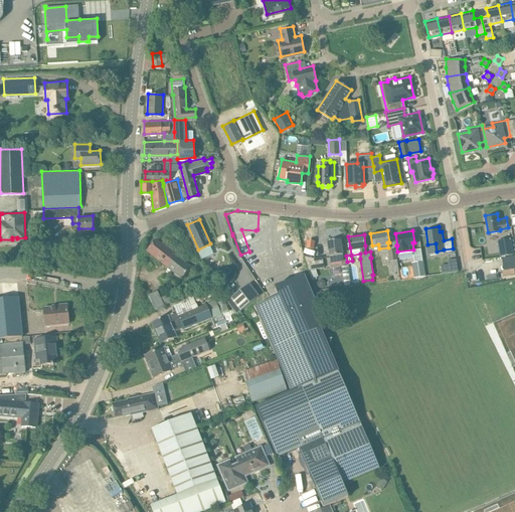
[(500,254),(501,254),(513,252),(510,236),(497,238),(500,254)]
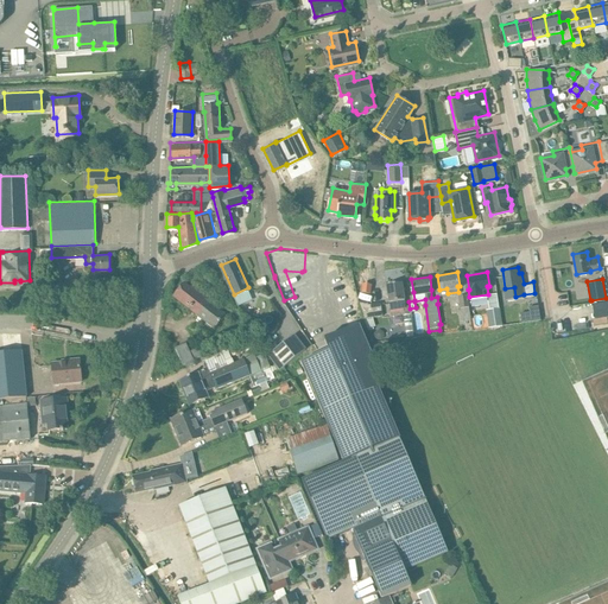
[(184,280),(173,294),(214,326),(226,312),(208,299),(210,296),(192,281),(190,285),(184,280)]
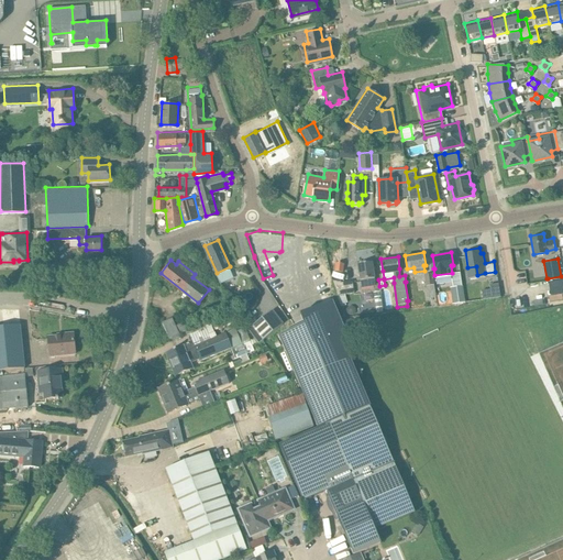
[(359,262),(362,291),(379,288),(379,282),(375,283),(372,260),(359,262)]
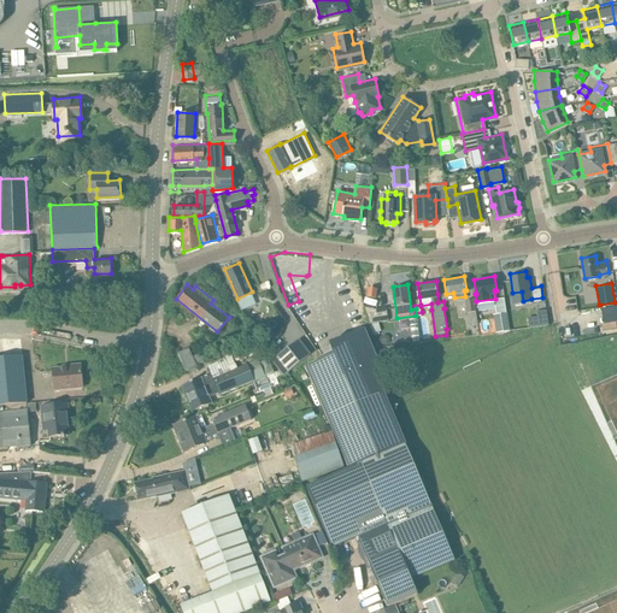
[(475,296),(464,299),(466,311),(469,324),(479,323),(475,296)]
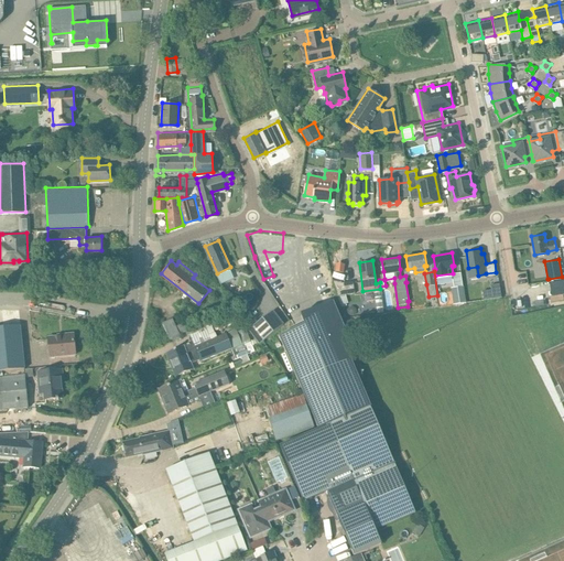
[(517,283),(528,280),(525,272),(514,274),(517,283)]
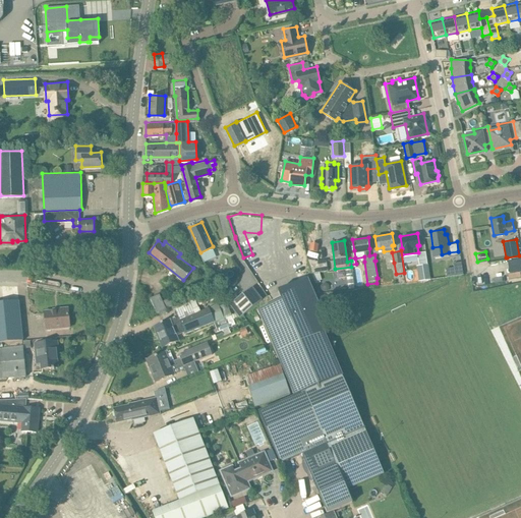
[(311,270),(311,271),(328,269),(326,257),(315,259),(315,257),(307,257),(311,270)]
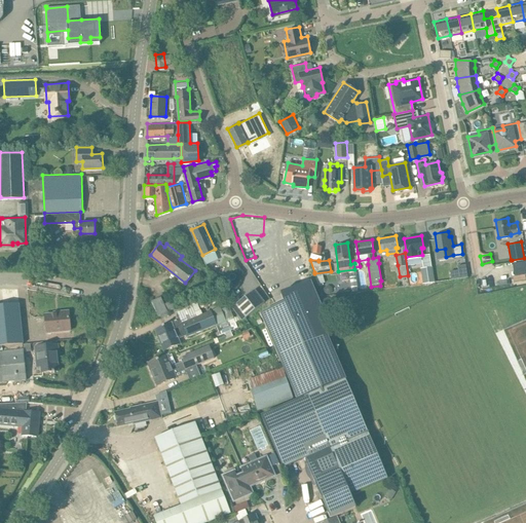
[(465,262),(457,264),(459,276),(467,275),(465,262)]
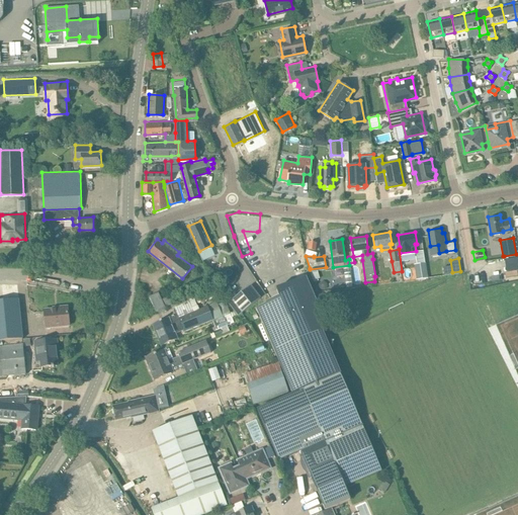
[(426,260),(414,262),(416,277),(428,275),(426,260)]
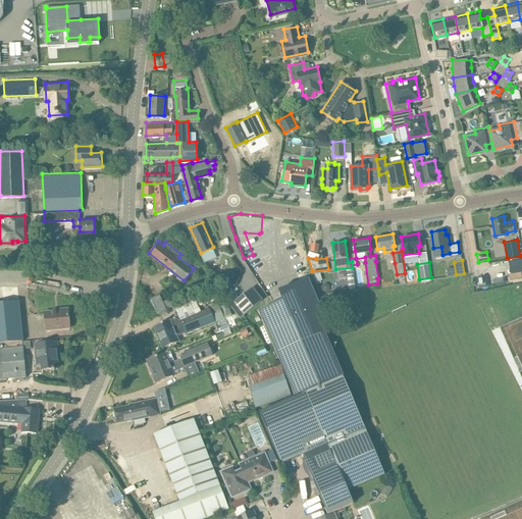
[(258,309),(296,396),(343,375),(323,327),(328,325),(308,277),(278,290),(282,299),(258,309)]
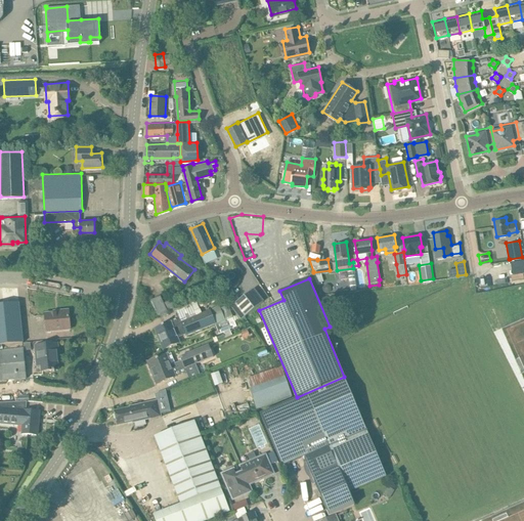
[(245,314),(264,299),(254,286),(234,301),(245,314)]
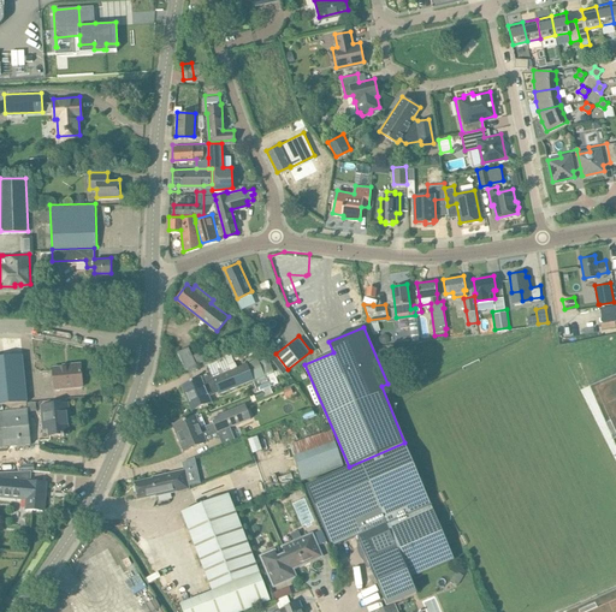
[(191,352),(189,345),(177,350),(187,369),(217,356),(211,344),(191,352)]
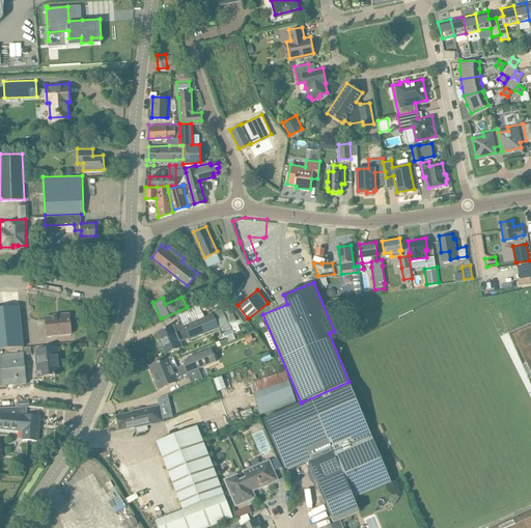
[(0,346),(22,345),(24,344),(20,304),(0,305),(0,346)]
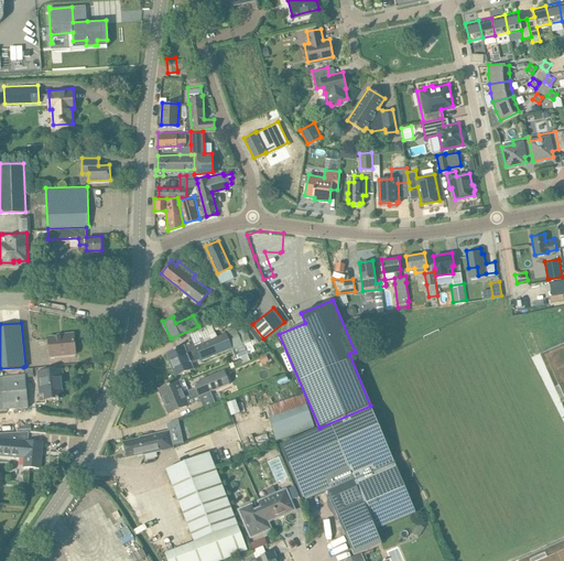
[(255,348),(246,325),(237,330),(236,327),(195,344),(194,341),(190,342),(188,341),(183,343),(183,345),(166,352),(175,374),(193,366),(191,362),(201,357),(201,359),(231,346),(236,356),(240,355),(240,356),(242,362),(249,358),(247,352),(255,348)]
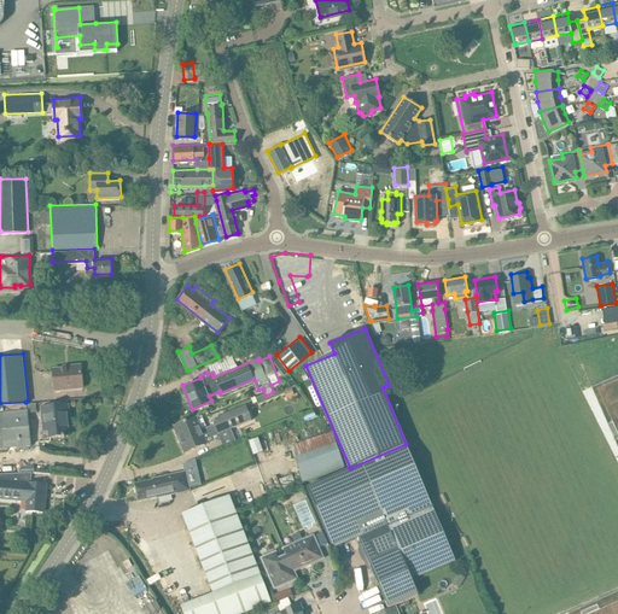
[(81,364),(53,367),(54,387),(82,385),(81,364)]
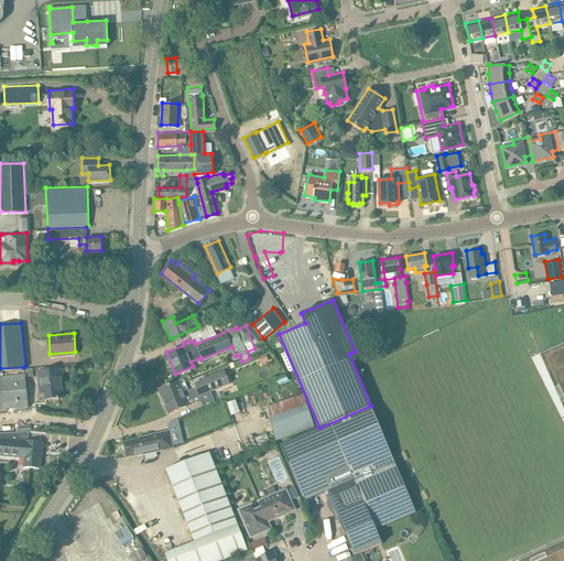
[(269,358),(266,353),(259,355),(261,362),(269,358)]
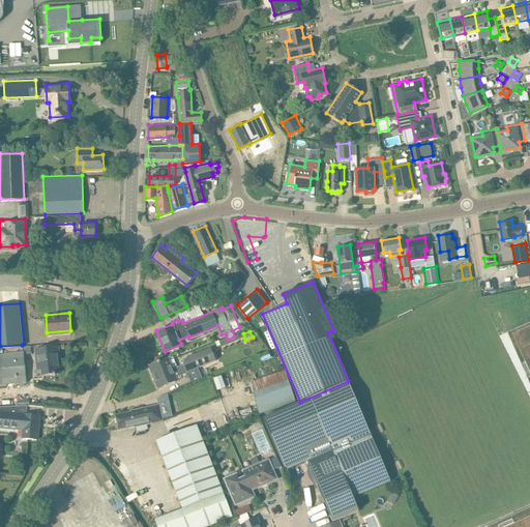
[(221,343),(228,340),(226,334),(218,338),(221,343)]
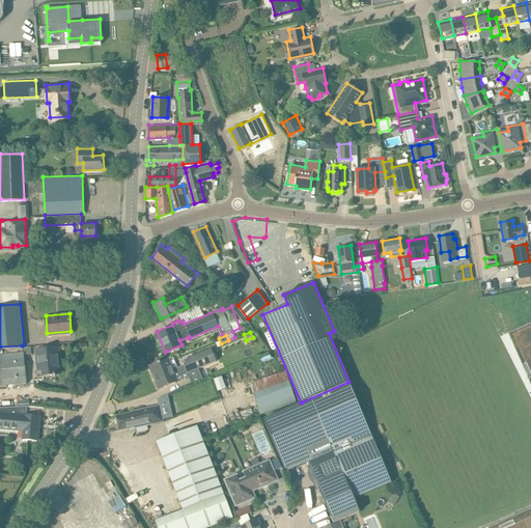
[(22,345),(0,346),(0,384),(27,382),(24,351),(23,351),(22,345)]
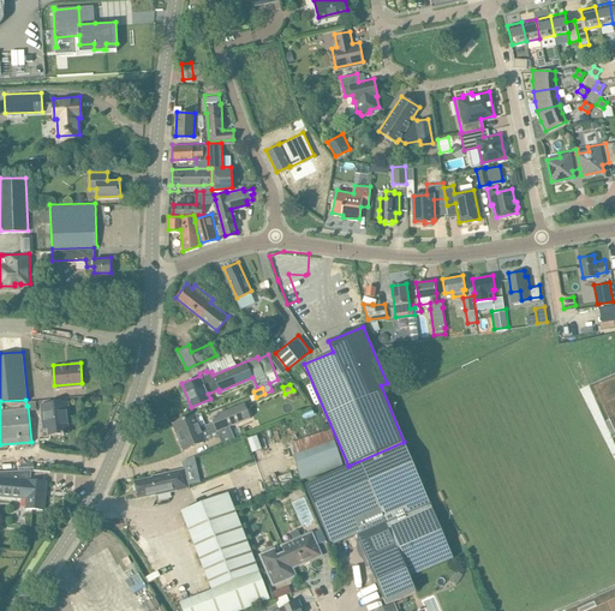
[(67,400),(41,402),(43,426),(48,425),(48,432),(69,431),(66,413),(69,413),(67,400)]
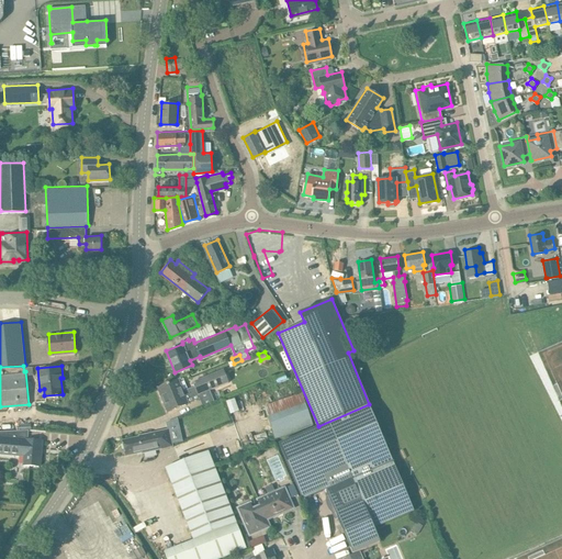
[(188,401),(187,398),(228,380),(223,368),(192,380),(194,384),(183,390),(178,378),(158,386),(168,410),(188,401)]
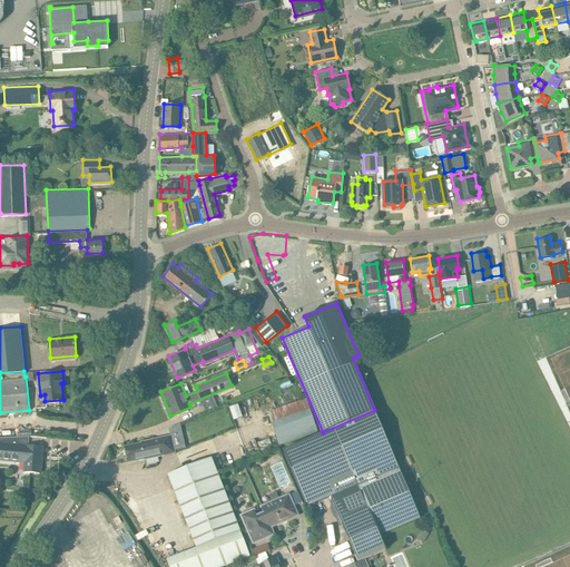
[(317,429),(306,396),(267,409),(279,442),(317,429)]
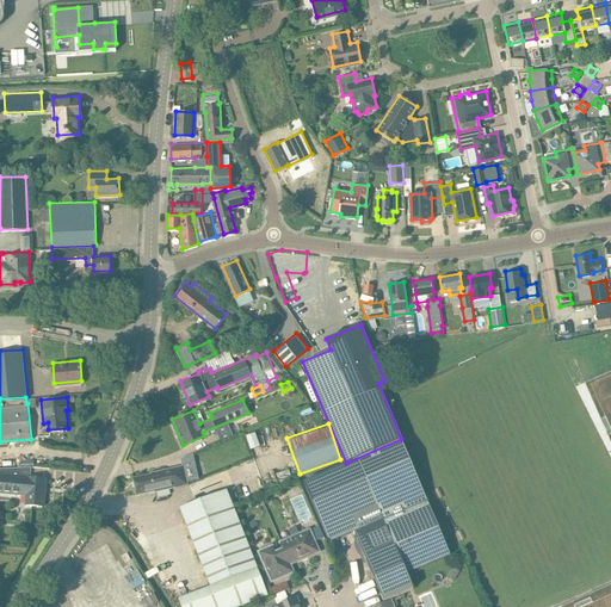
[(450,552),(406,450),(401,439),(346,463),(303,481),(329,539),(353,530),(383,600),(413,587),(406,571),(450,552)]
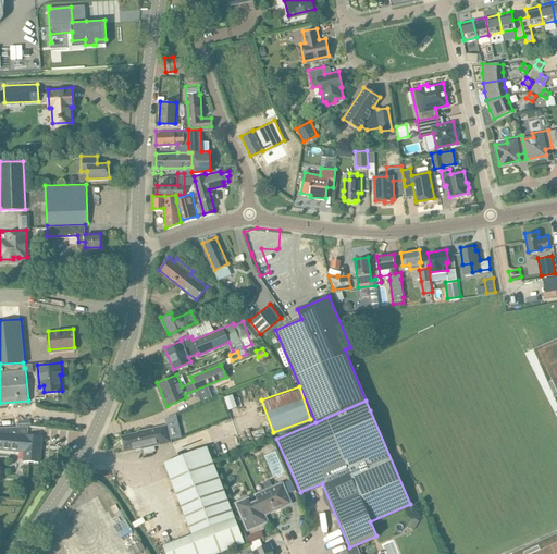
[(166,423),(166,425),(177,421),(175,413),(164,416),(166,423)]
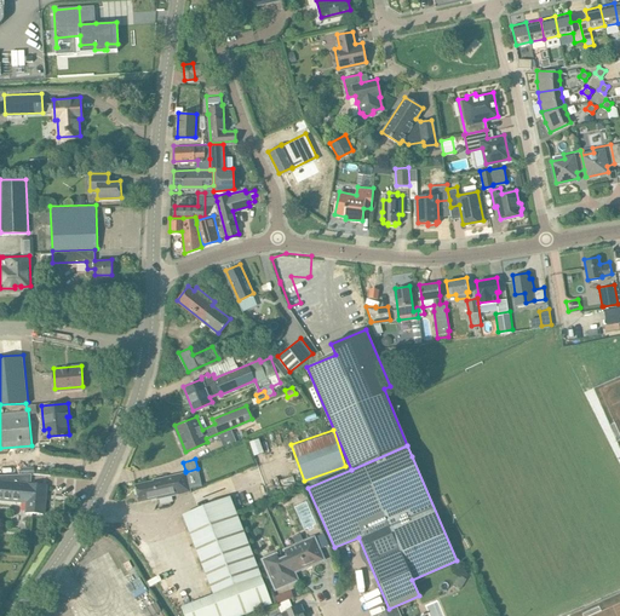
[(185,471),(173,473),(153,478),(153,479),(136,483),(139,499),(158,495),(158,496),(178,491),(177,489),(189,487),(185,472),(185,471)]
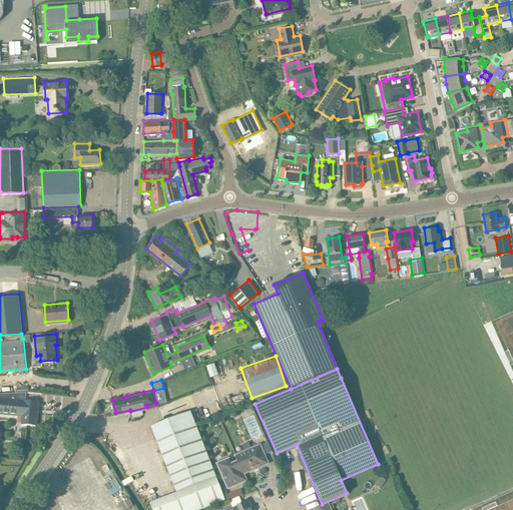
[(0,413),(22,415),(21,422),(36,424),(39,400),(25,399),(26,391),(0,391),(0,413)]
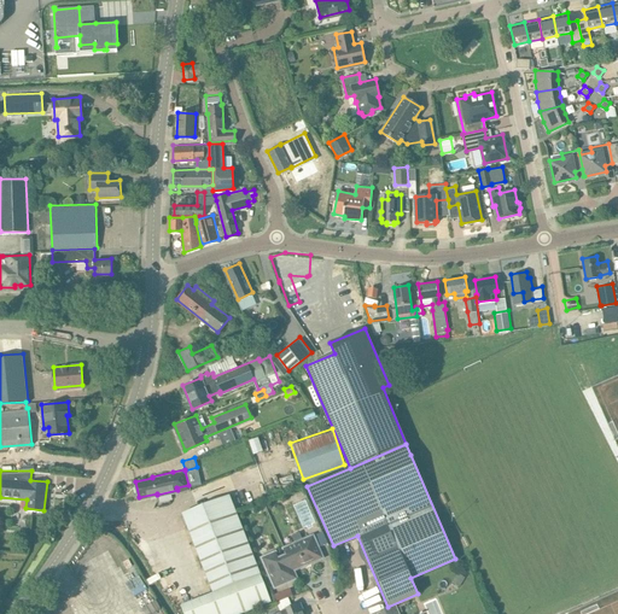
[(245,534),(237,512),(229,493),(182,512),(213,590),(181,602),(185,613),(233,613),(272,600),(260,571),(260,572),(245,534)]
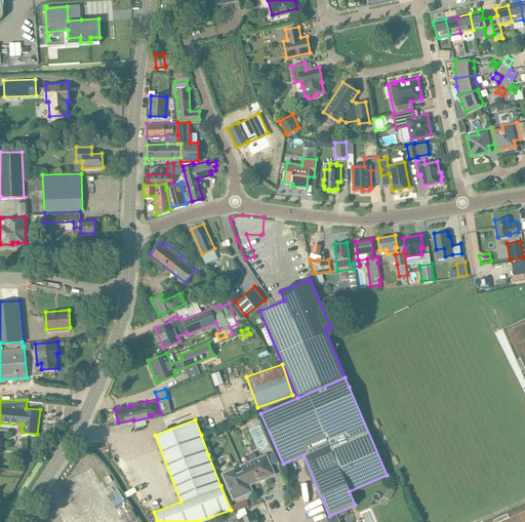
[(256,457),(254,451),(247,454),(250,460),(240,465),(242,470),(236,472),(234,468),(223,473),(233,497),(251,489),(248,482),(273,472),(266,453),(256,457)]
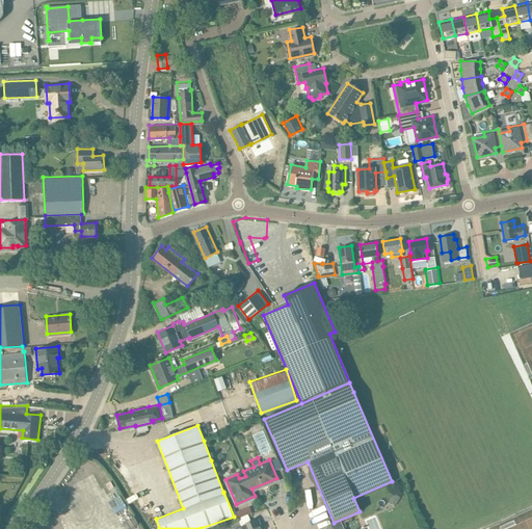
[(118,485),(106,491),(121,528),(123,528),(134,525),(118,485)]
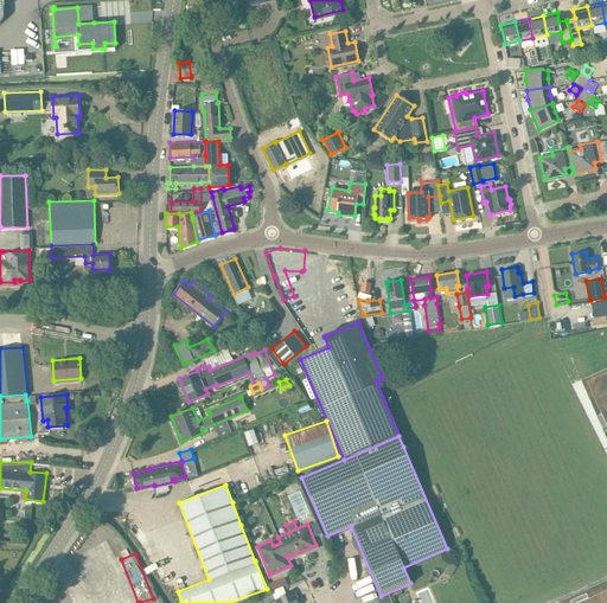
[(299,602),(294,590),(267,602),(299,602)]
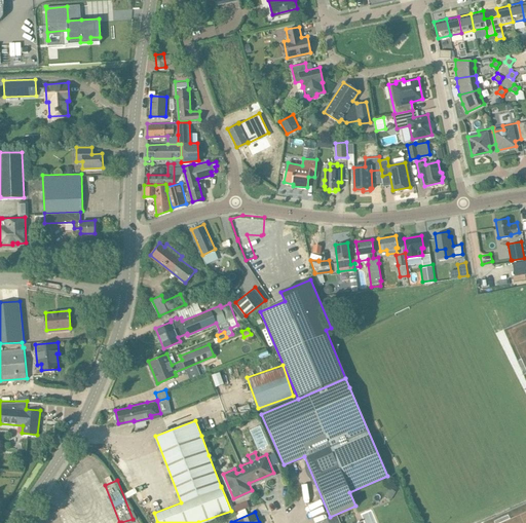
[(337,514),(321,521),(322,522),(340,522),(337,514)]
